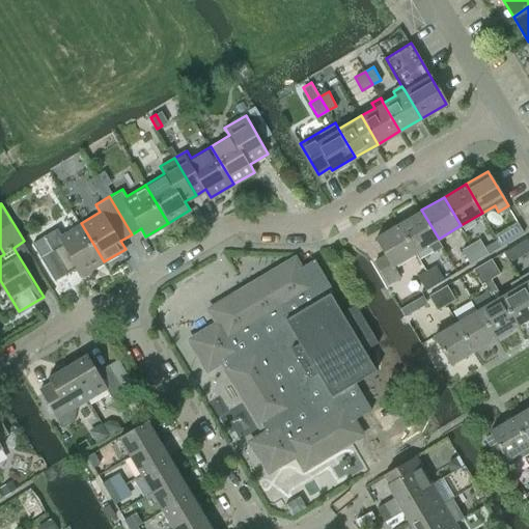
[(439,239),(421,210),(399,223),(417,252),(430,244),(436,252),(443,247),(439,239)]
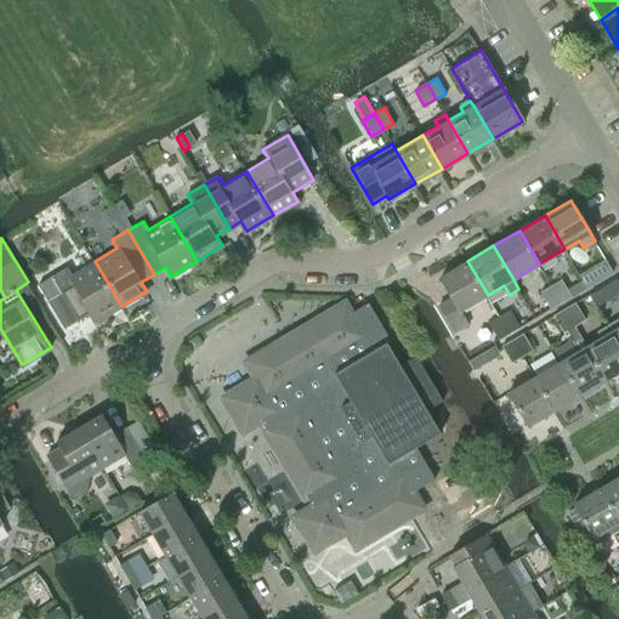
[(586,285),(612,271),(606,259),(579,274),(586,285)]
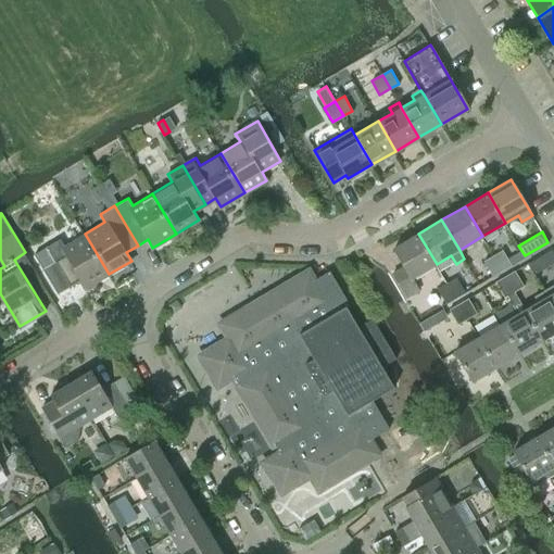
[(109,274),(85,234),(65,246),(60,237),(34,253),(58,292),(80,279),(86,288),(109,274)]
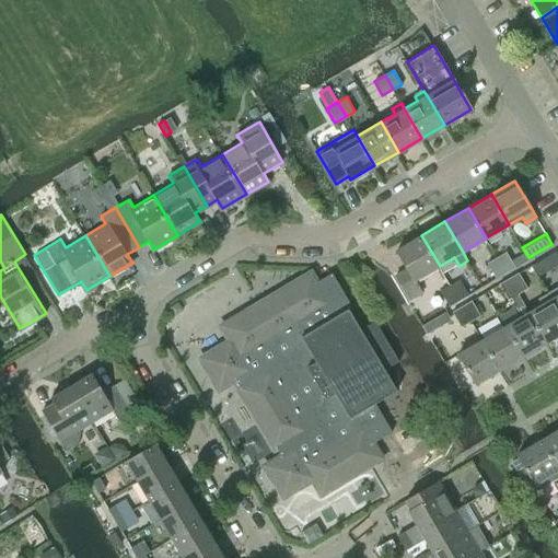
[(440,266),(421,235),(396,251),(406,268),(395,275),(408,299),(421,292),(414,280),(440,266)]
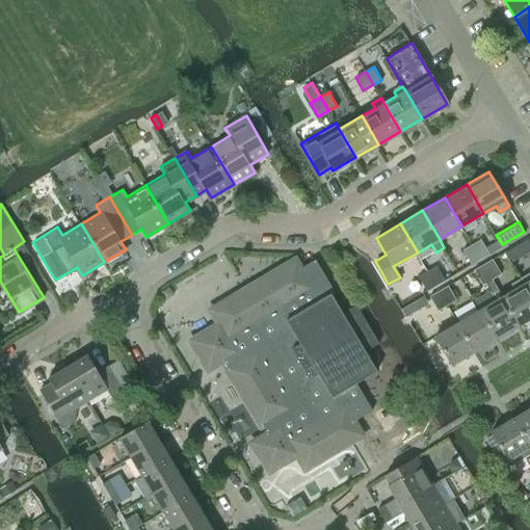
[(511,262),(529,249),(529,240),(528,238),(505,252),(511,262)]
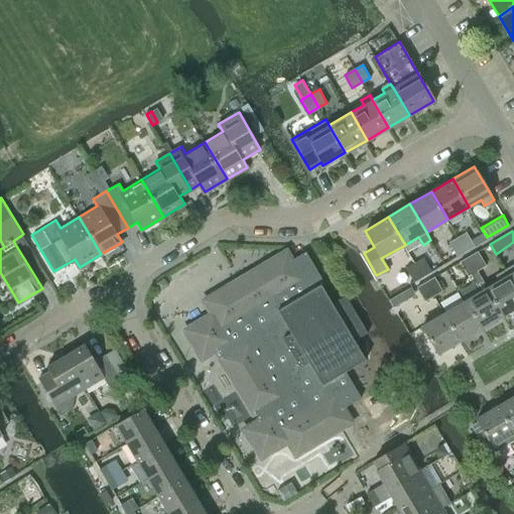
[(458,236),(466,250),(474,245),(466,232),(458,236)]
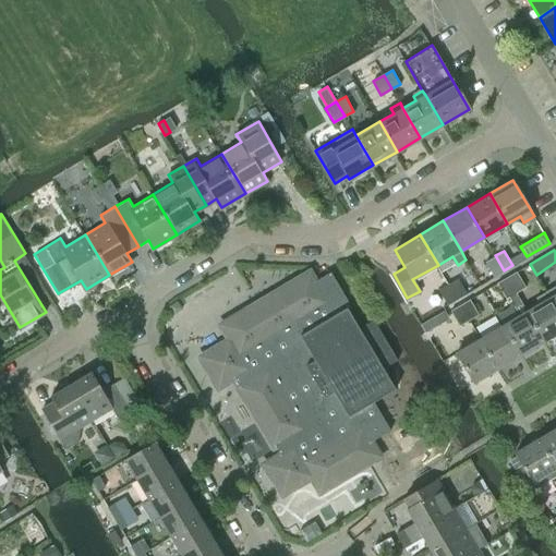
[(504,270),(495,255),(484,262),(493,277),(504,270)]
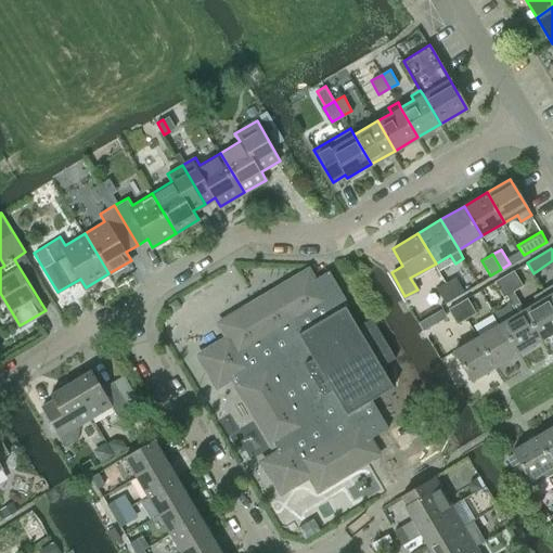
[(198,355),(216,384),(235,373),(241,382),(235,384),(271,444),(275,440),(281,449),(261,461),(280,491),(308,474),(317,488),(367,459),(358,445),(387,427),(371,400),(393,387),(380,367),(394,358),(370,318),(356,326),(345,307),(348,305),(328,270),(312,279),(307,270),(278,287),(219,322),(228,337),(198,355)]
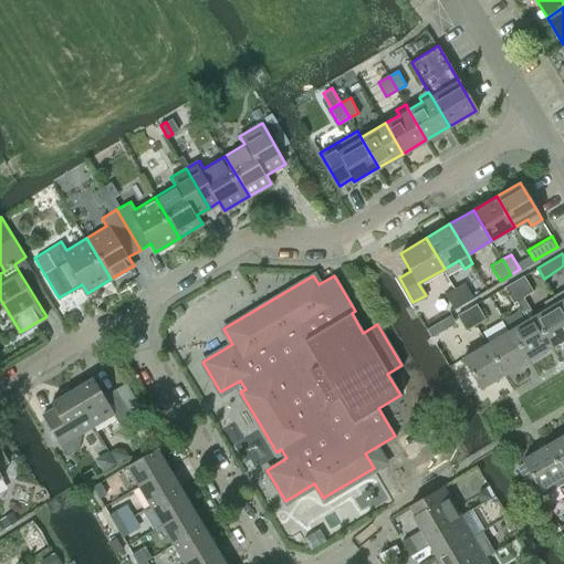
[(514,281),(523,295),(532,291),(523,275),(514,281)]
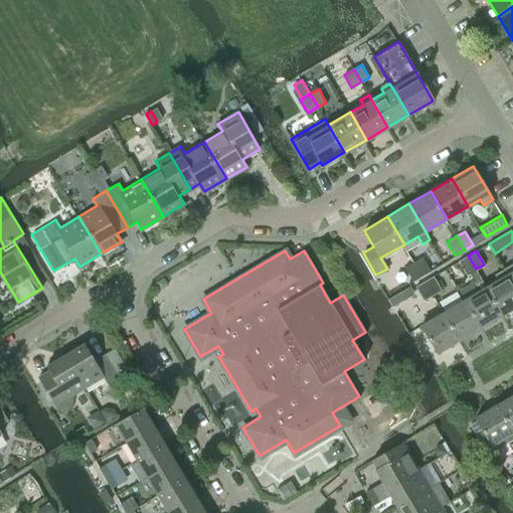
[(468,255),(458,261),(466,276),(471,273),(481,290),(465,300),(481,328),(503,315),(487,287),(476,269),(468,255)]
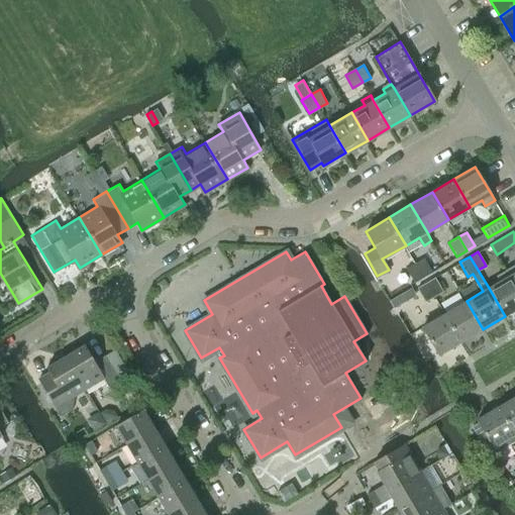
[(415,262),(423,276),(430,271),(423,258),(415,262)]
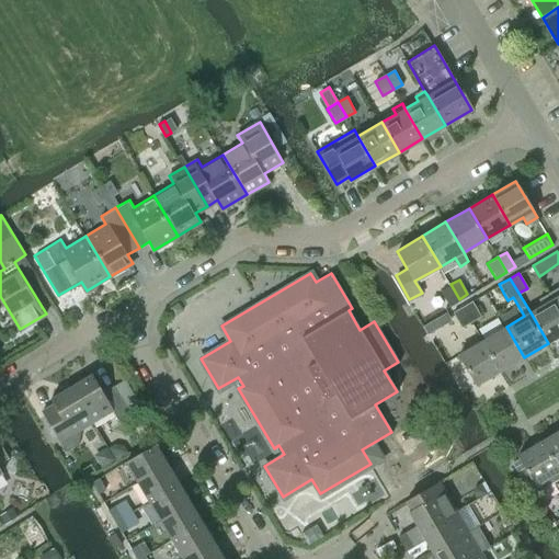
[(459,299),(451,284),(440,292),(448,306),(459,299)]
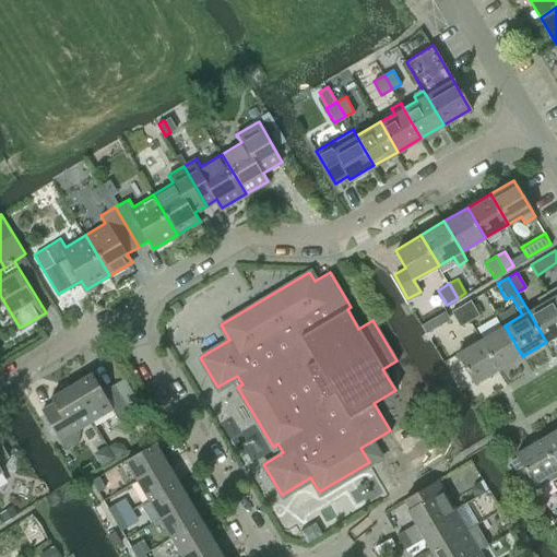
[(546,342),(556,334),(556,306),(552,298),(549,294),(538,300),(541,304),(529,311),(546,342)]
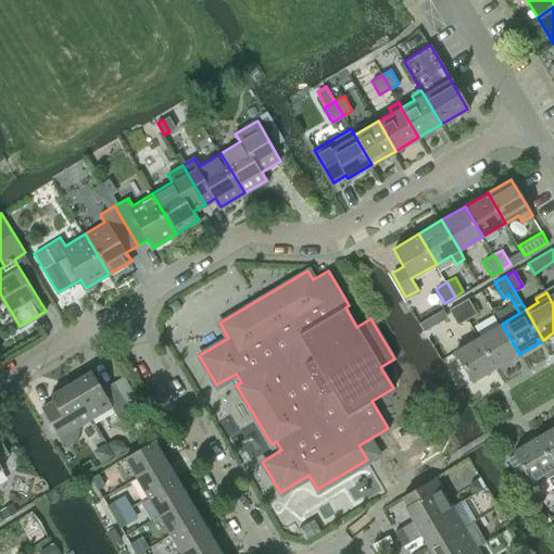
[(458,302),(467,317),(475,313),(466,298),(458,302)]
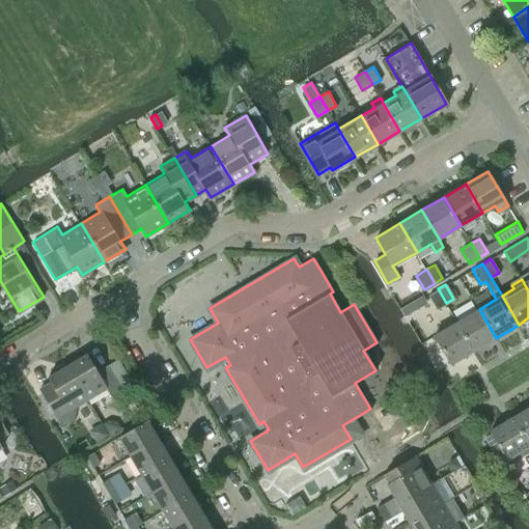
[(169,286),(162,290),(166,297),(173,293),(169,286)]
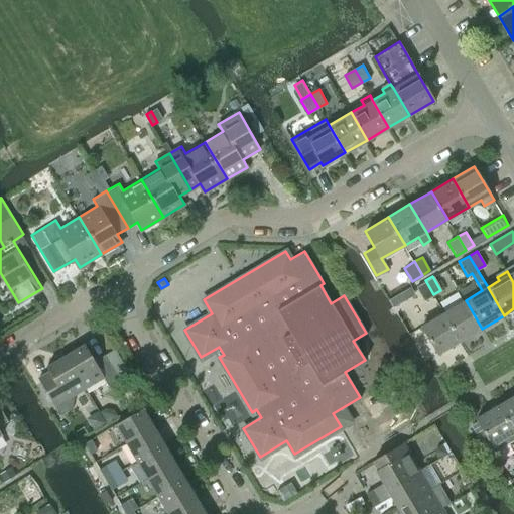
[(433,294),(425,280),(415,286),(423,300),(433,294)]
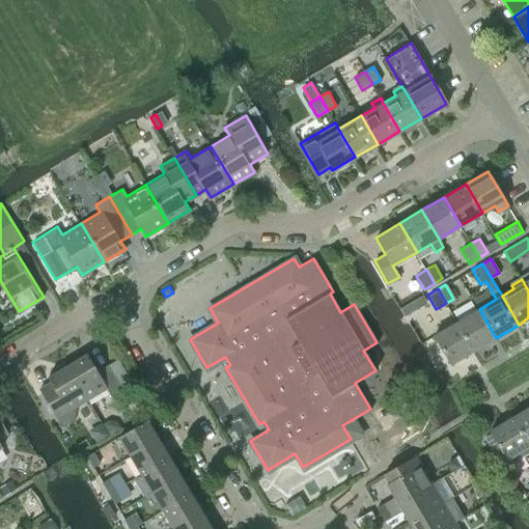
[(422,296),(400,308),(406,314),(426,302),(422,296)]
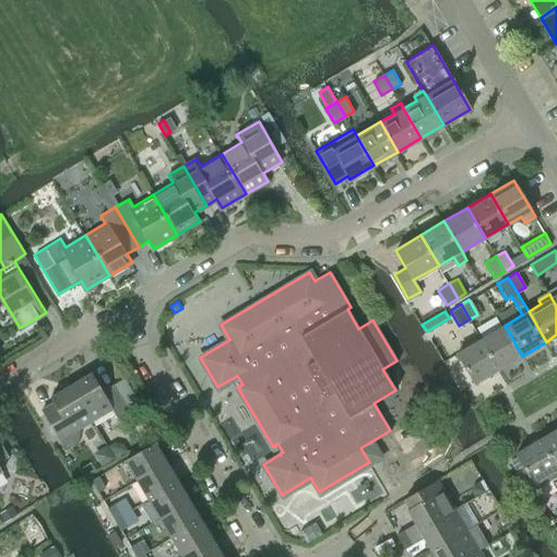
[(482,339),(499,369),(522,356),(505,326),(482,339)]
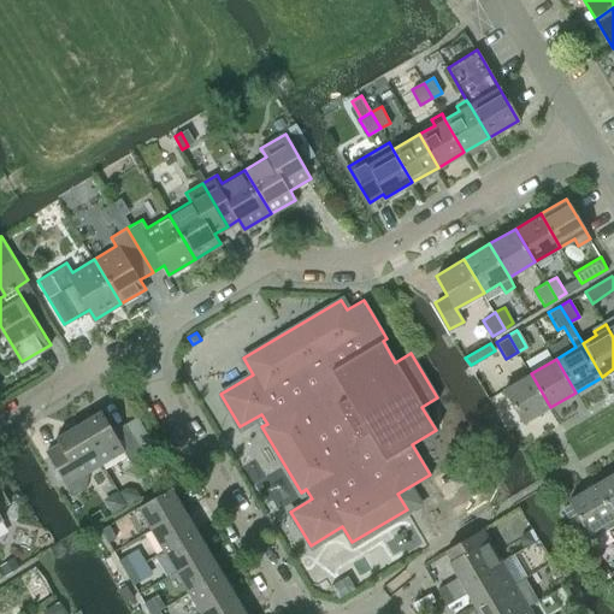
[(550,407),(531,373),(503,389),(523,423),(550,407)]
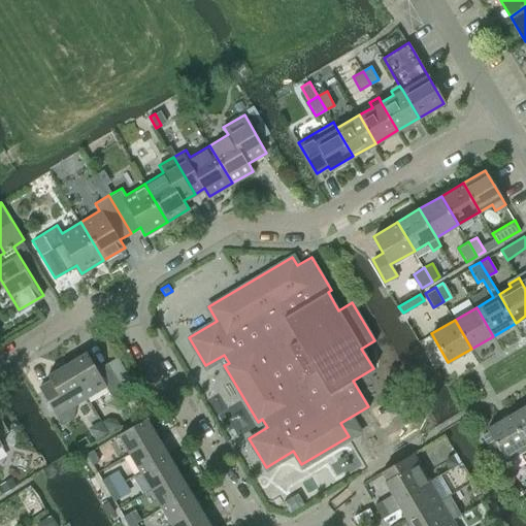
[(67,362),(87,395),(105,385),(110,394),(123,387),(107,361),(96,367),(87,351),(67,362)]
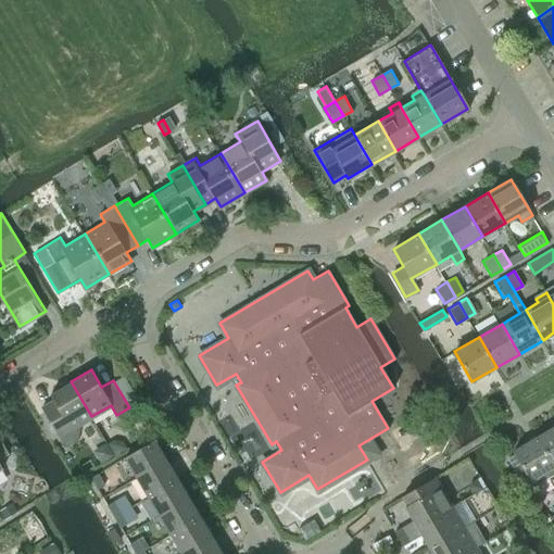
[(91,416),(71,381),(50,394),(54,403),(43,410),(49,419),(49,424),(53,430),(57,432),(64,445),(77,438),(74,433),(78,431),(78,427),(77,425),(91,416)]
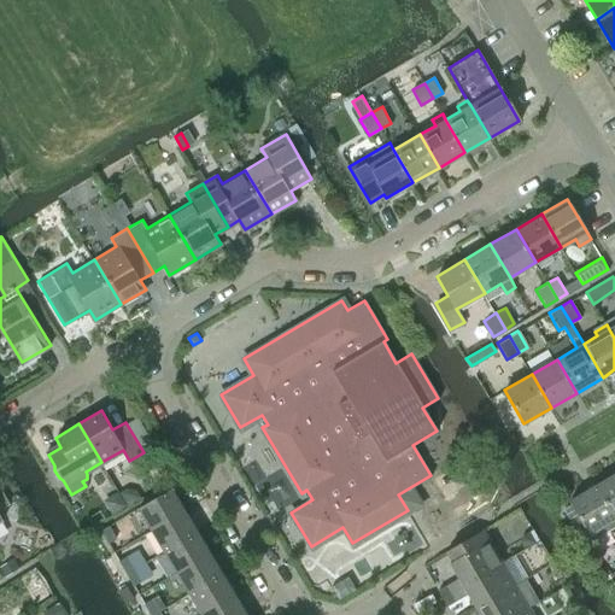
[(614,473),(595,486),(614,521),(614,473)]
